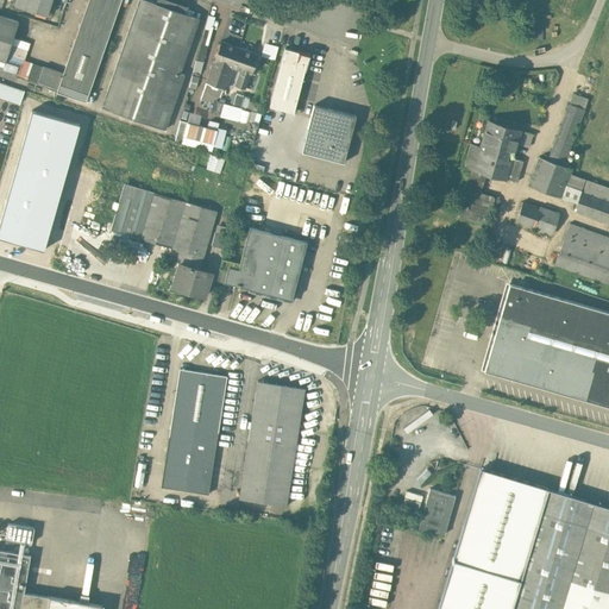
[(16,0),(14,5),(46,14),(51,0),(16,0)]
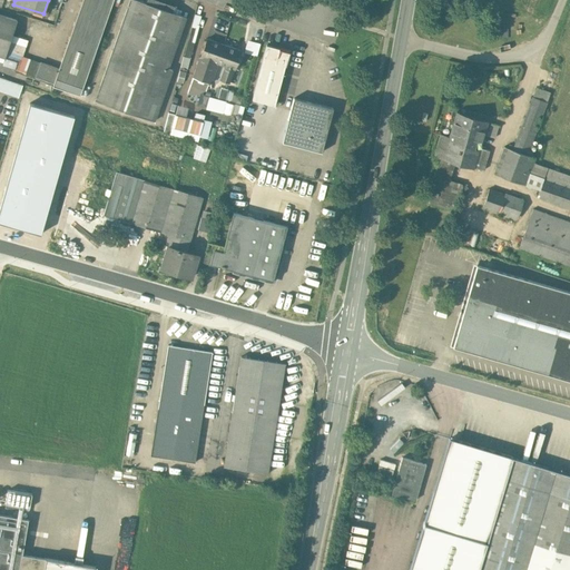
[(82,0),(58,71),(56,79),(82,88),(112,0),(82,0)]
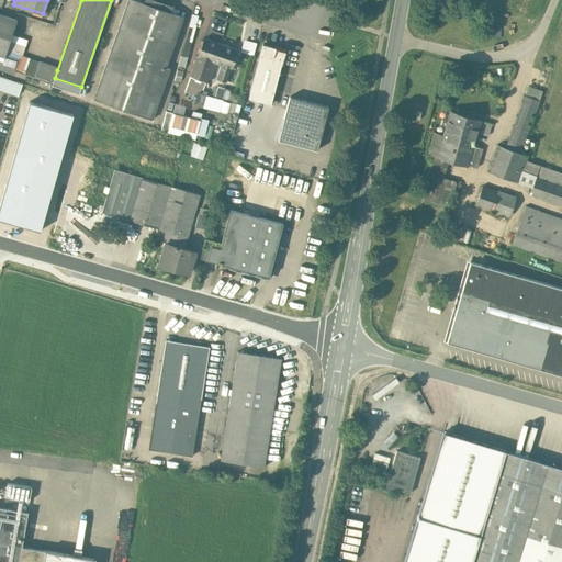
[(134,0),(127,0),(93,99),(153,120),(170,69),(166,67),(183,17),(134,0)]
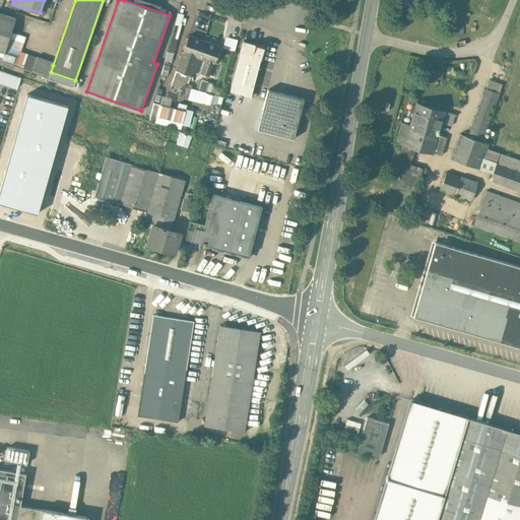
[(148,7),(157,10),(159,4),(149,2),(148,7)]
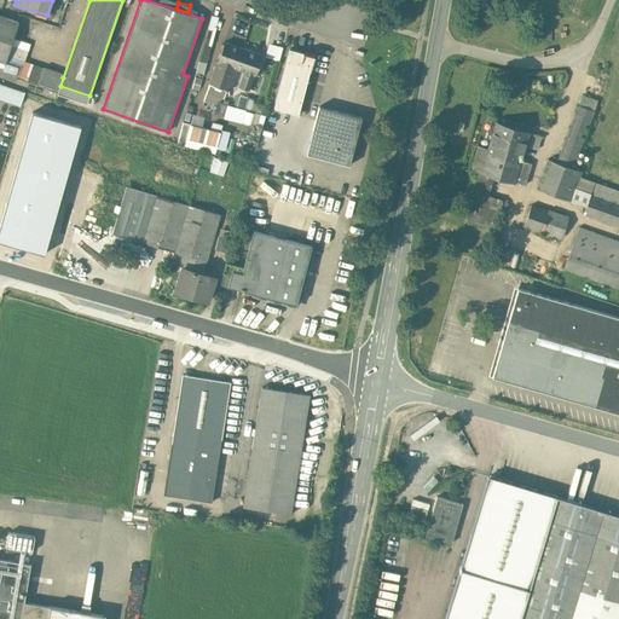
[(487,12),(478,10),(473,28),(484,30),(487,12)]
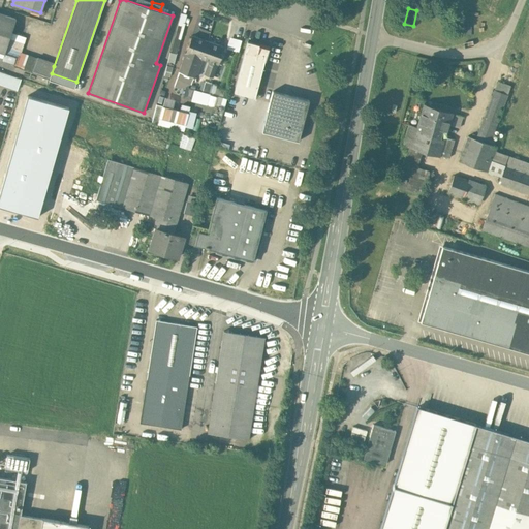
[(16,19),(0,13),(0,53),(4,54),(16,19)]
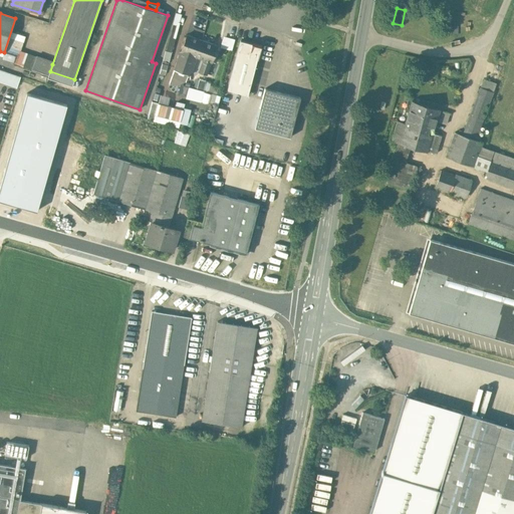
[(439,14),(431,14),(430,29),(437,29),(439,14)]
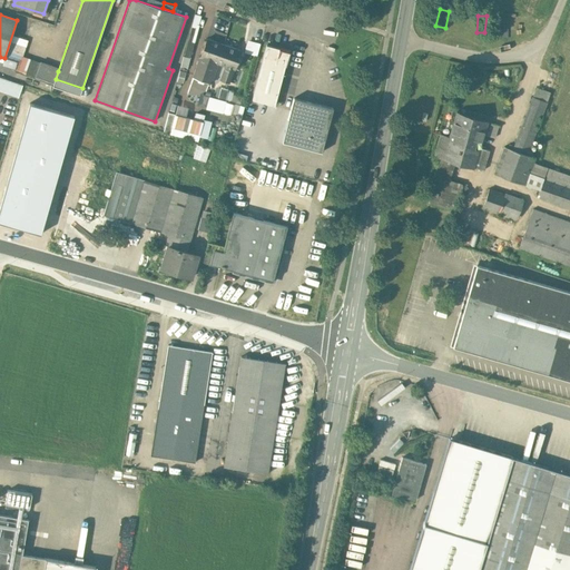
[(192,27),(184,57),(190,58),(198,29),(192,27)]
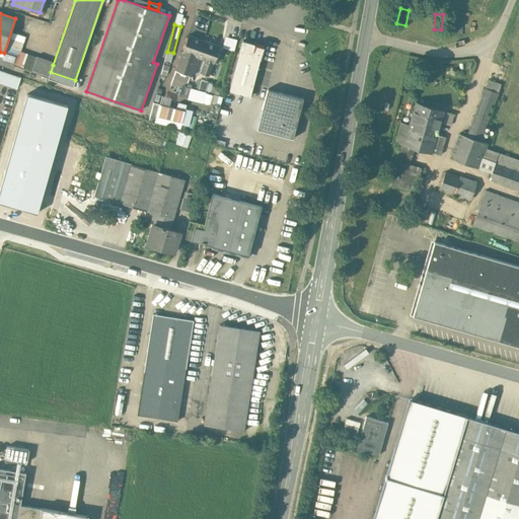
[(52,33),(27,26),(23,40),(47,48),(52,33)]
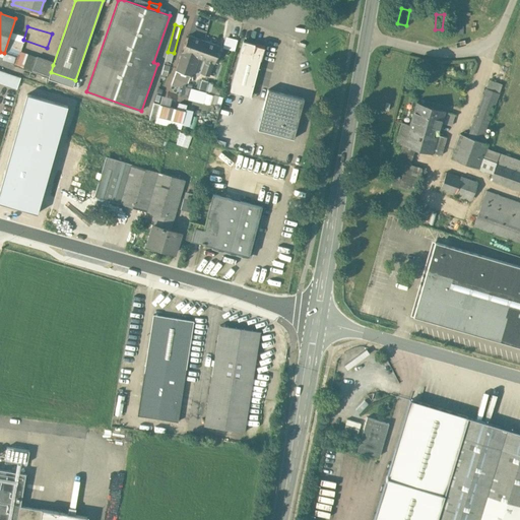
[(204,41),(189,36),(183,52),(197,57),(198,57),(204,41)]
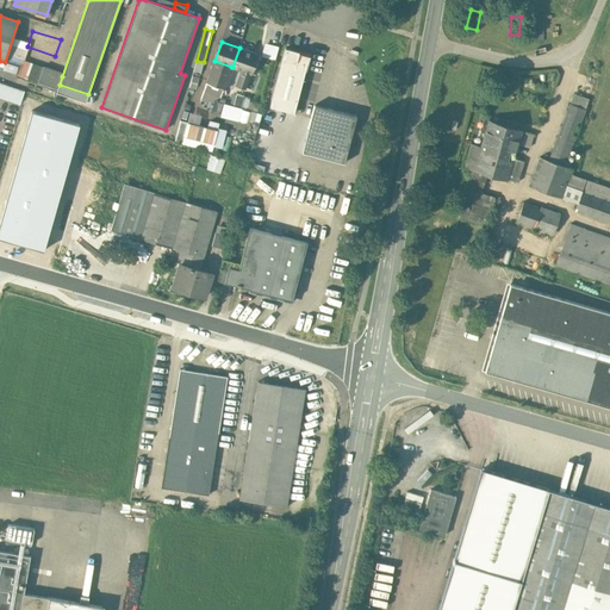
[(275,57),(277,44),(263,42),(261,56),(275,57)]
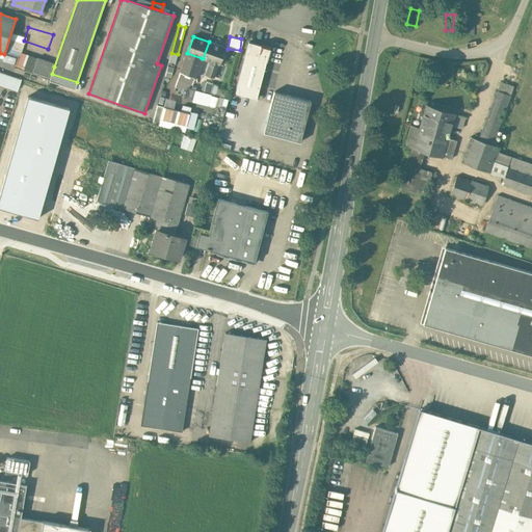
[(225,48),(209,42),(203,58),(210,61),(206,74),(214,77),(219,64),(225,48)]
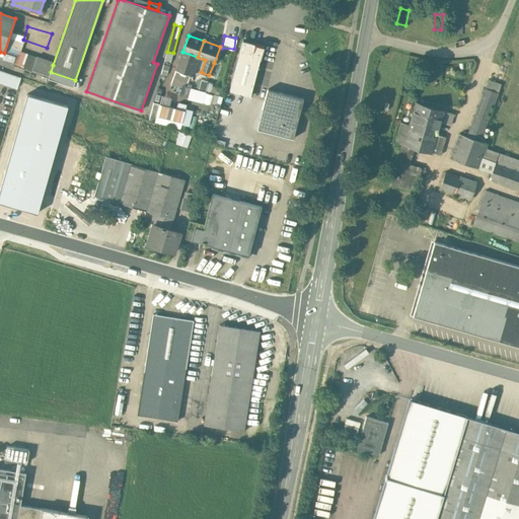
[(263,47),(242,41),(230,90),(250,96),(263,47)]
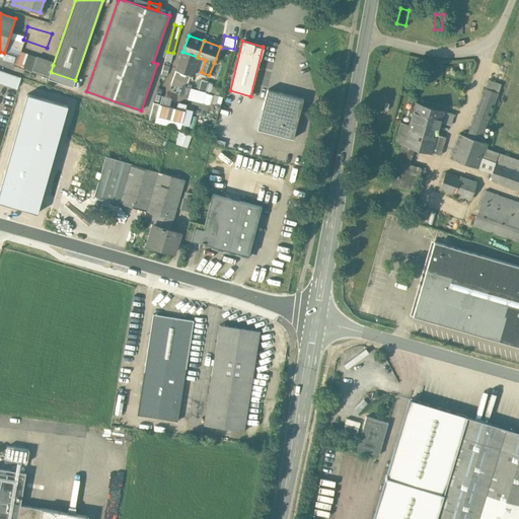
[(197,57),(182,52),(176,70),(191,75),(197,57)]
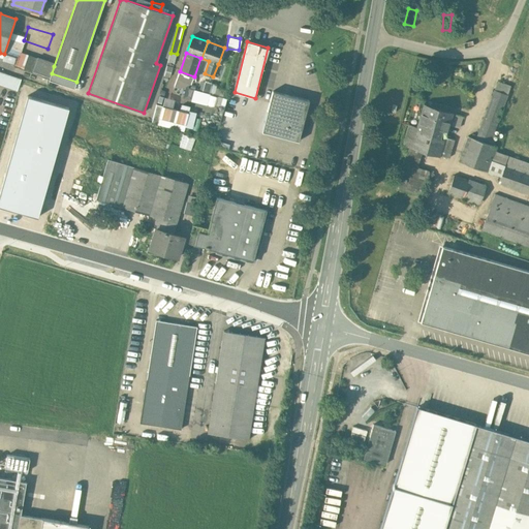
[(36,60),(19,54),(14,65),(32,71),(36,60)]
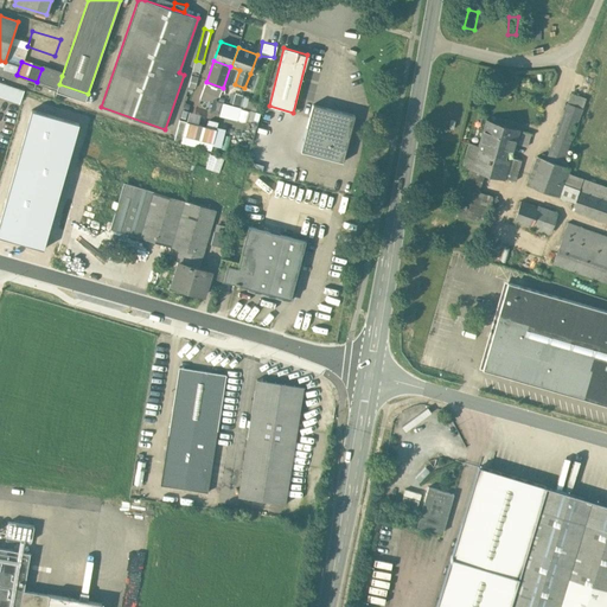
[(62,76),(42,69),(37,82),(57,89),(59,84),(62,76)]
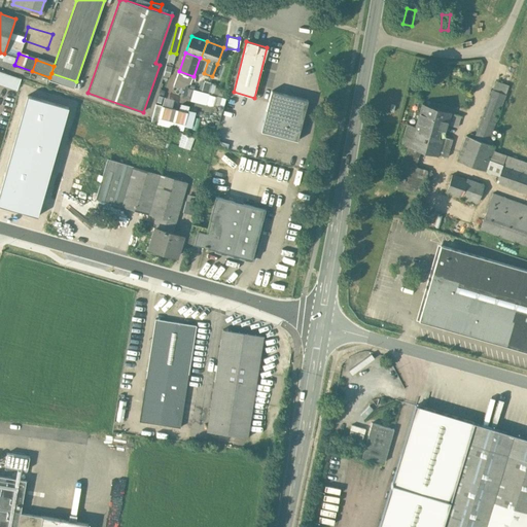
[(21,79),(0,71),(0,83),(18,90),(21,79)]
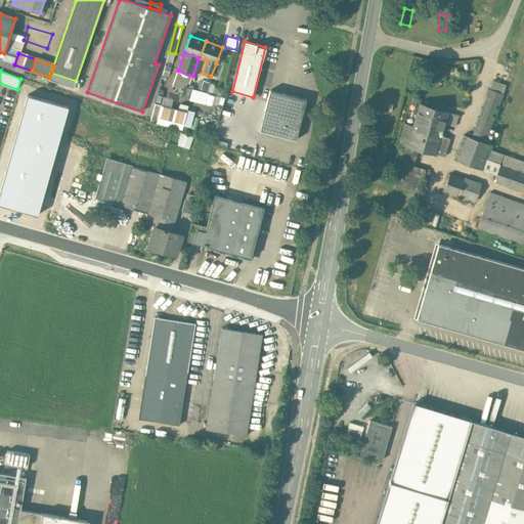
[(76,81),(51,73),(49,77),(48,79),(74,88),(76,81)]
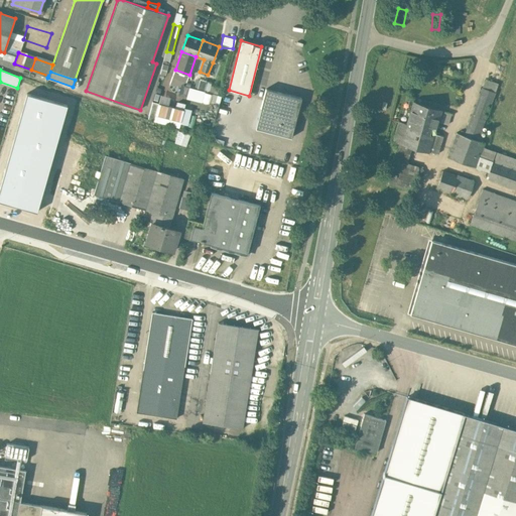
[(200,80),(198,91),(205,93),(207,82),(200,80)]
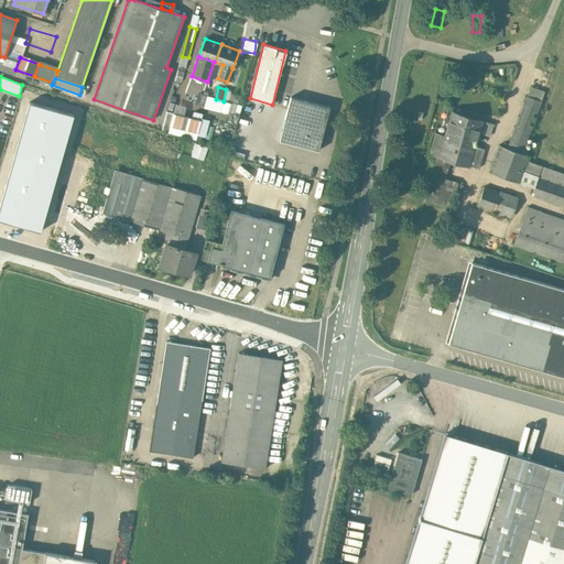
[(546,101),(528,95),(510,147),(500,143),(490,170),(523,182),(527,171),(541,176),(534,193),(563,203),(563,166),(528,154),(546,101)]
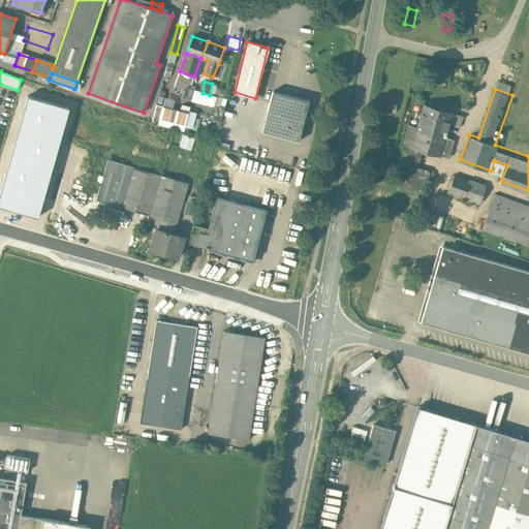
[(309,100),(273,91),(261,131),(299,142),(309,100)]
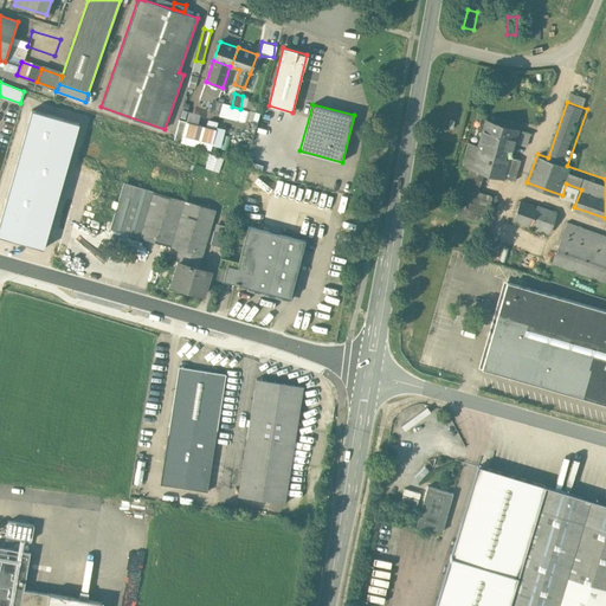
[(208,120),(207,127),(186,122),(182,135),(213,143),(218,122),(208,120)]
